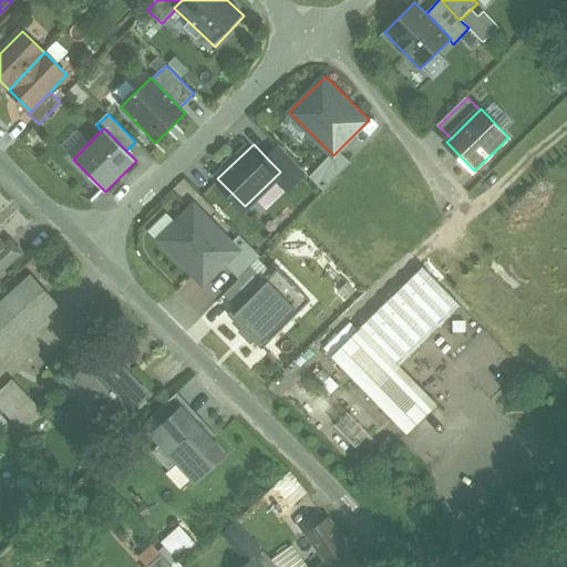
[(280,150),(269,161),(280,172),(290,184),(301,173),(280,150)]
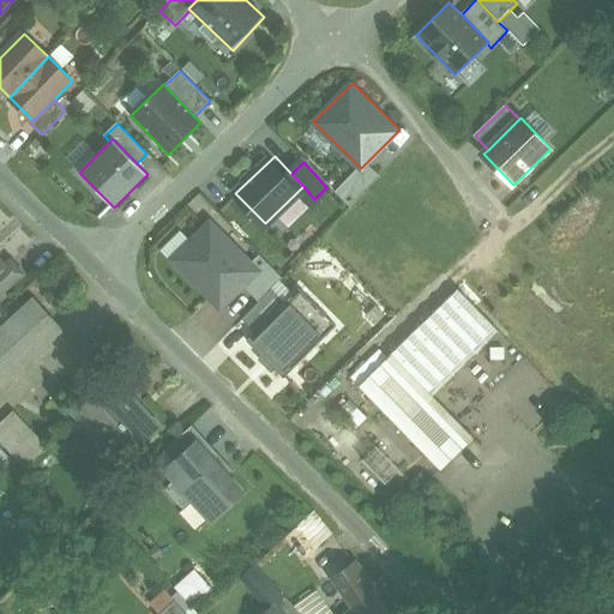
[(383,178),(367,162),(361,168),(339,190),(354,205),(383,178)]
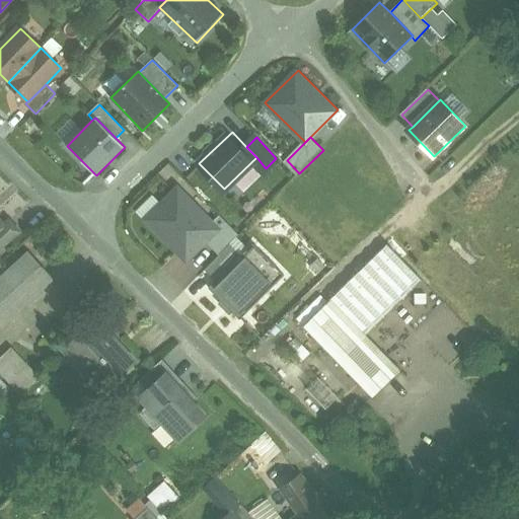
[(178,186),(143,220),(187,264),(208,242),(222,229),(215,222),(178,186)]
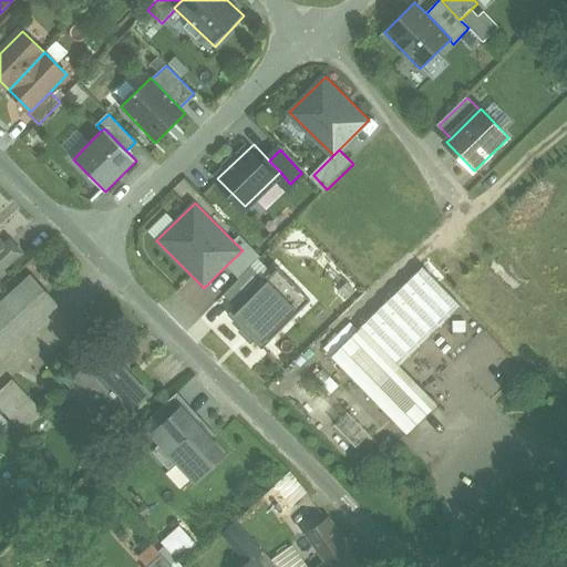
[(241,236),(235,243),(243,250),(227,265),(239,278),(261,256),(241,236)]
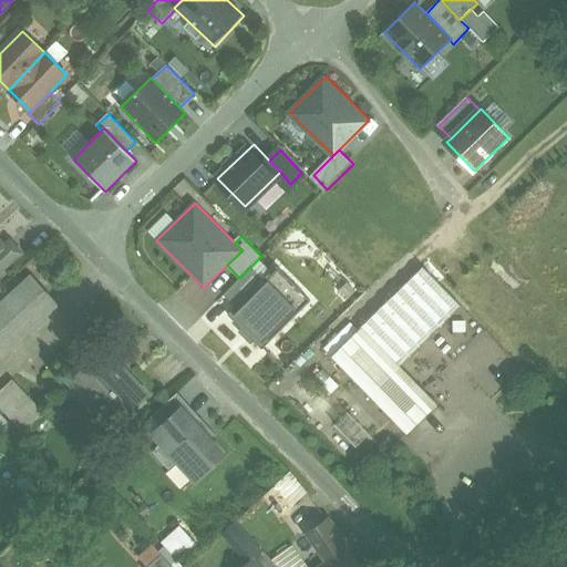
[(0,271),(21,253),(11,241),(4,247),(0,243),(0,271)]
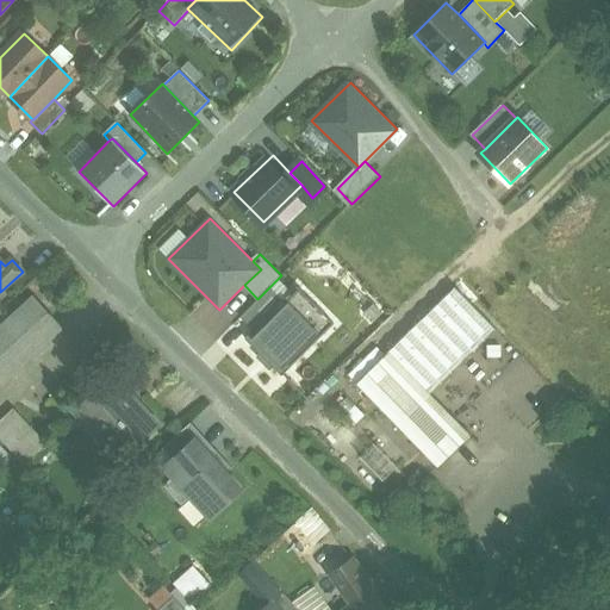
[(368,341),(306,279),(241,343),(303,406),(368,341)]
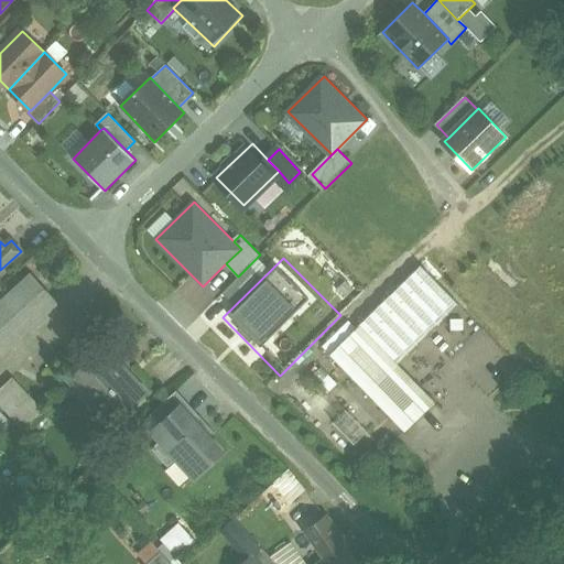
[(522,368),(422,264),(359,325),(435,403),(447,415),(478,387),(490,399),(522,368)]
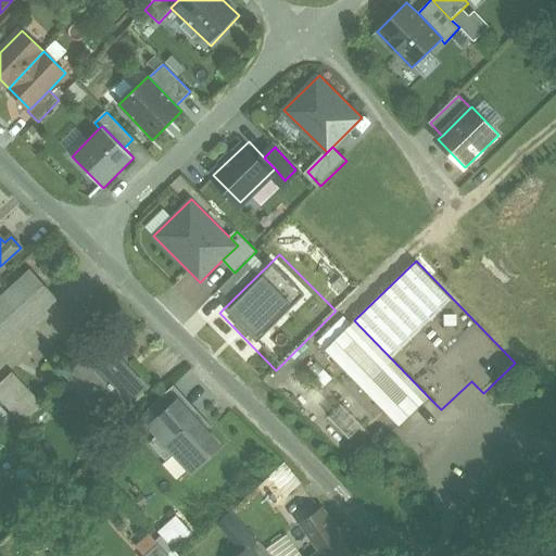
[(0,301),(0,352),(58,301),(33,273),(0,301)]
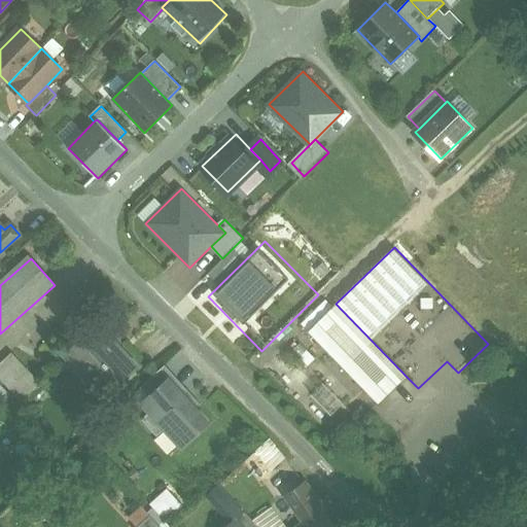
[(407,377),(336,304),(309,330),(379,403),(407,377)]
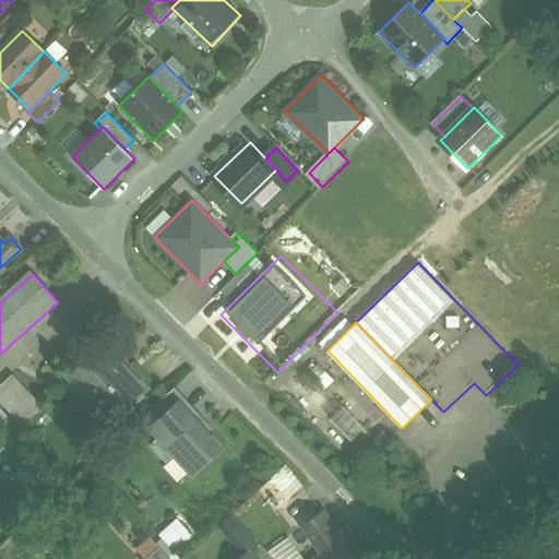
[(145,390),(104,345),(72,375),(113,419),(145,390)]
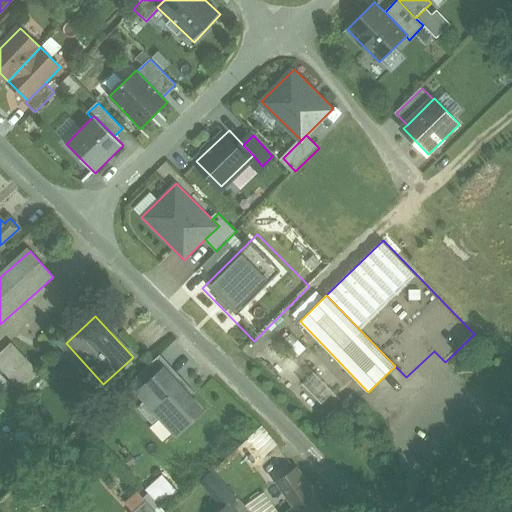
[(46,378),(14,343),(0,355),(0,363),(28,394),(46,378)]
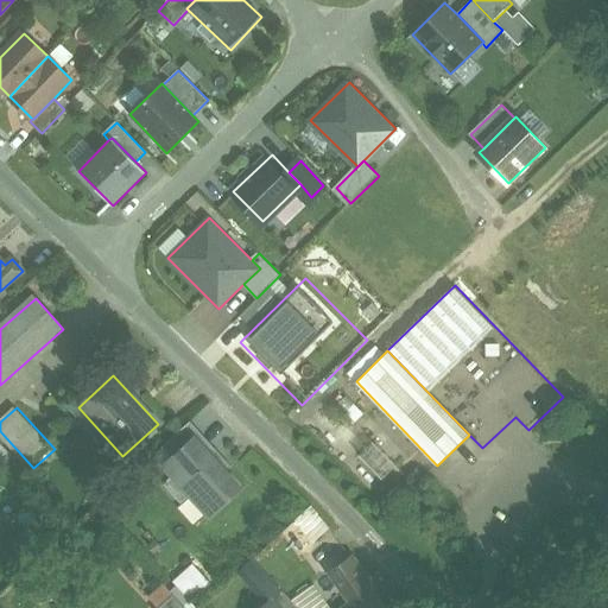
[(200,419),(165,451),(214,506),(249,474),(200,419)]
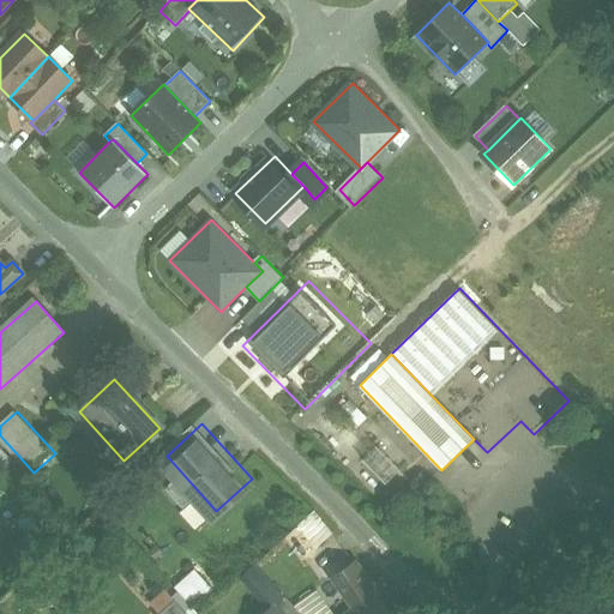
[(238,573),(266,606),(277,596),(248,564),(238,573)]
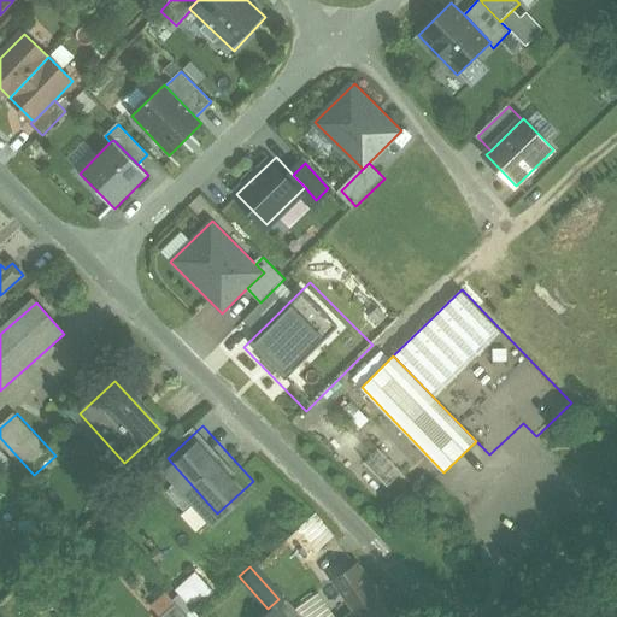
[(392,616),(358,566),(335,582),(354,612),(347,616),(392,616)]
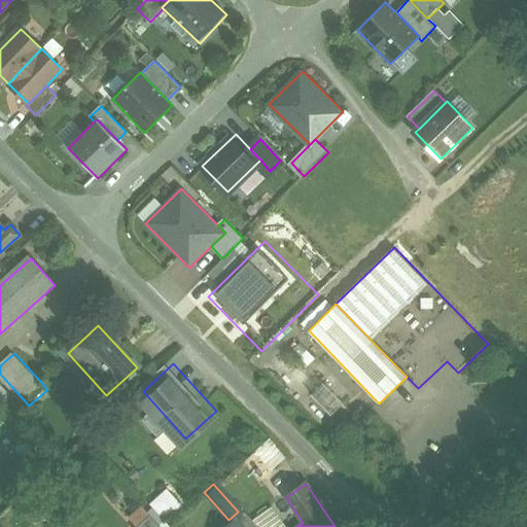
[(167,490),(151,504),(166,520),(181,506),(167,490)]
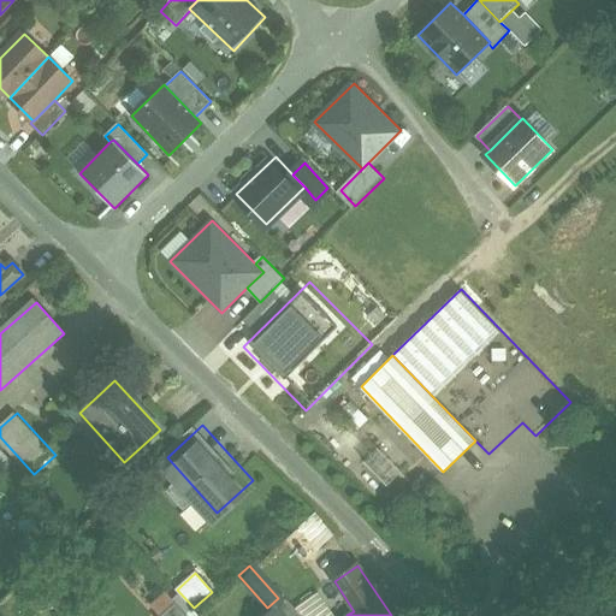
[(187,615),(176,603),(160,615),(187,615)]
